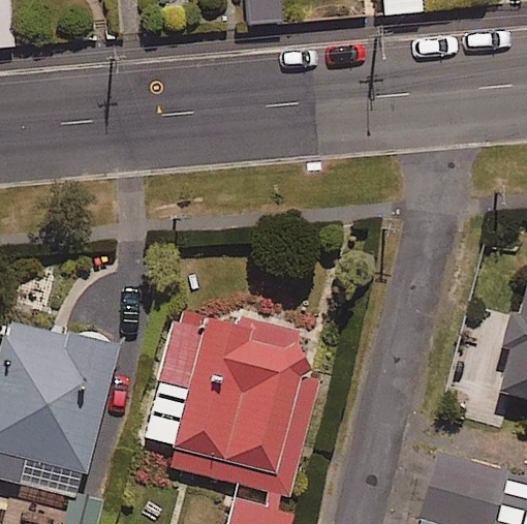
[(0,0),(0,47),(14,45),(10,0),(0,0)]
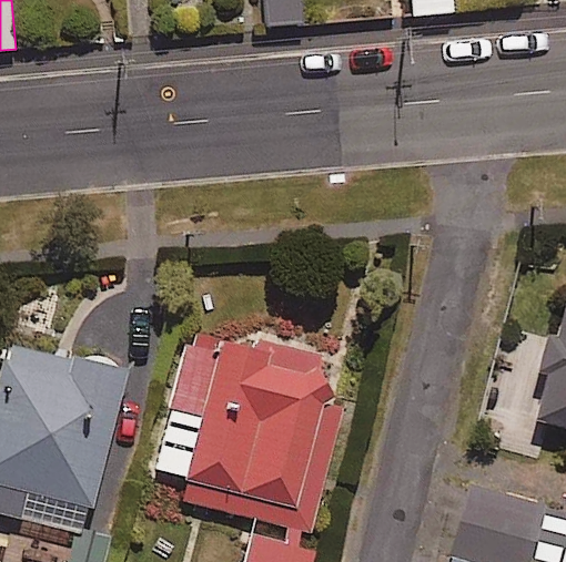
[(262,0),(265,28),(306,22),(303,0),(262,0)]
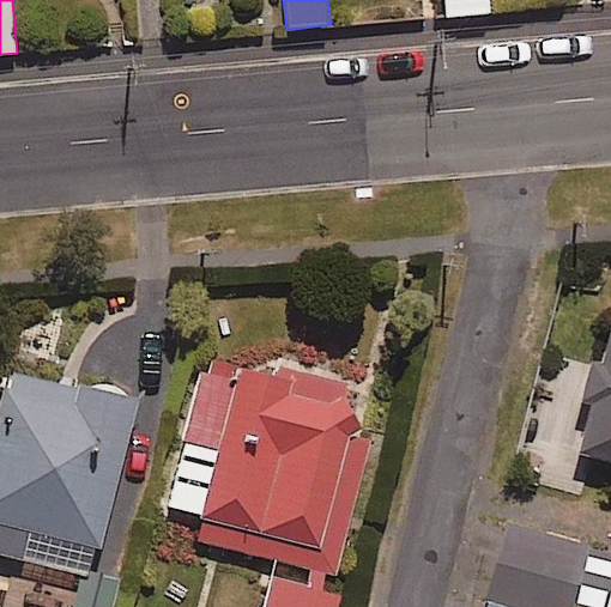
[(437,0),(439,17),(487,14),(485,0),(437,0)]
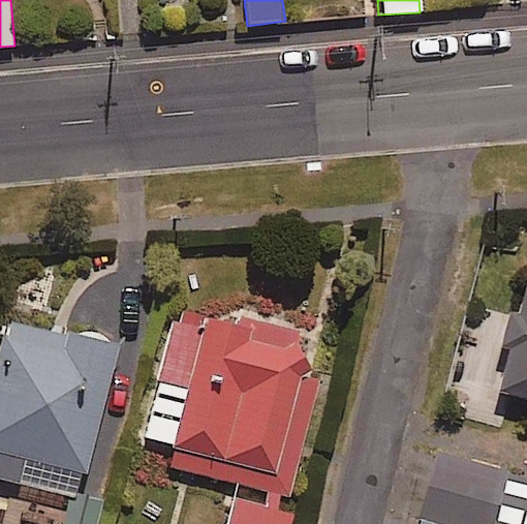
[(526,287),(519,314),(508,311),(498,347),(507,350),(496,393),(526,401),(526,287)]
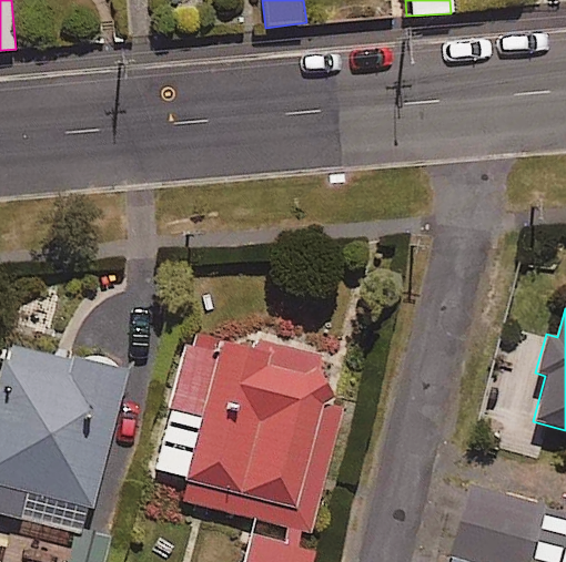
[(218,336),(196,330),(192,346),(184,344),(150,469),(183,478),(178,499),(310,534),(344,406),(324,378),(330,357),(256,337),(252,353),(215,343),(218,336)]
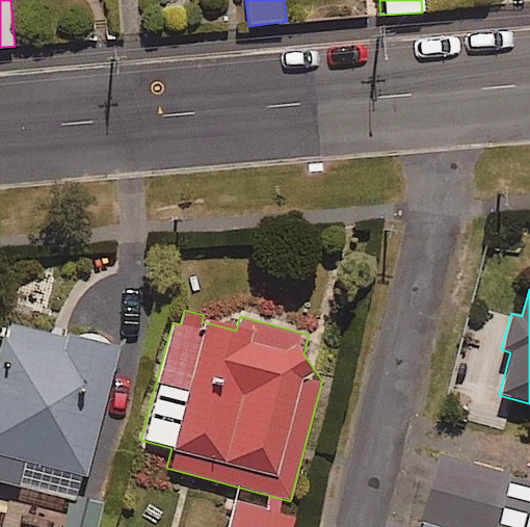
[(120,347),(6,321),(0,349),(0,479),(76,498),(81,475),(89,477),(120,347)]
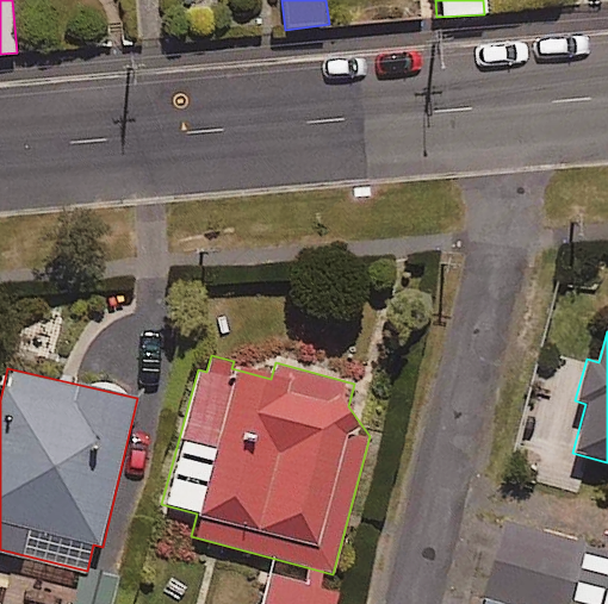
[(607,603),(607,549),(506,521),(485,596),(513,603),(607,603)]
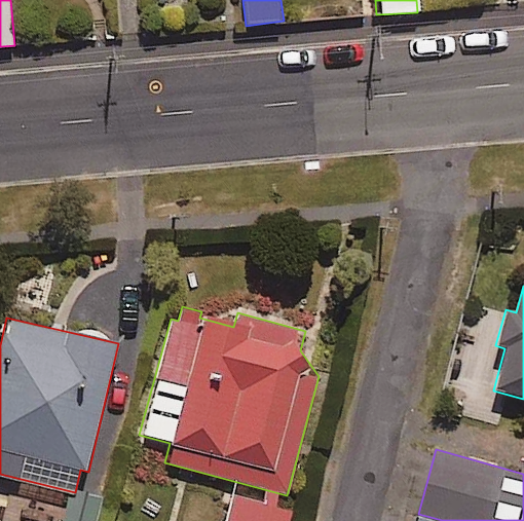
[(94,520),(102,492),(79,487),(77,494),(68,492),(61,520),(94,520)]
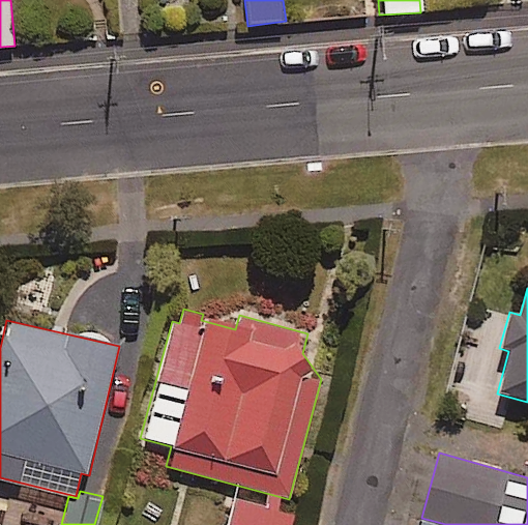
[(289,524),(292,515),(236,501),(230,524),(289,524)]
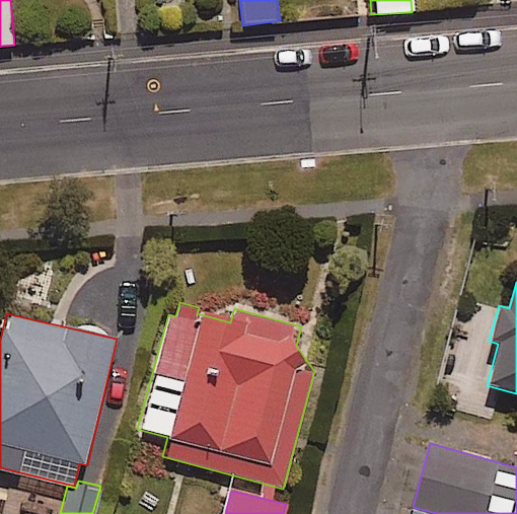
All buildings are outlined.
